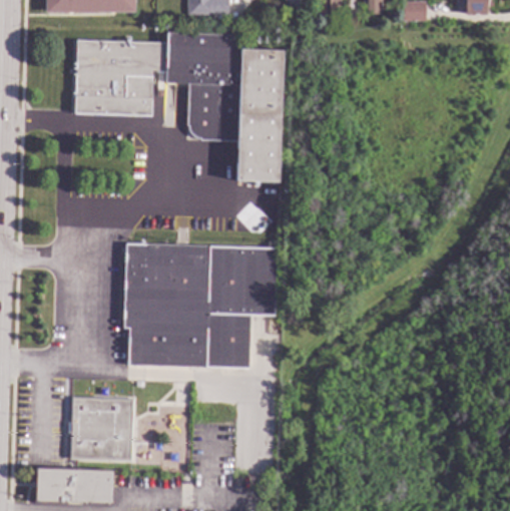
[(136,0),(136,11),(47,12),(47,0),(136,0)]
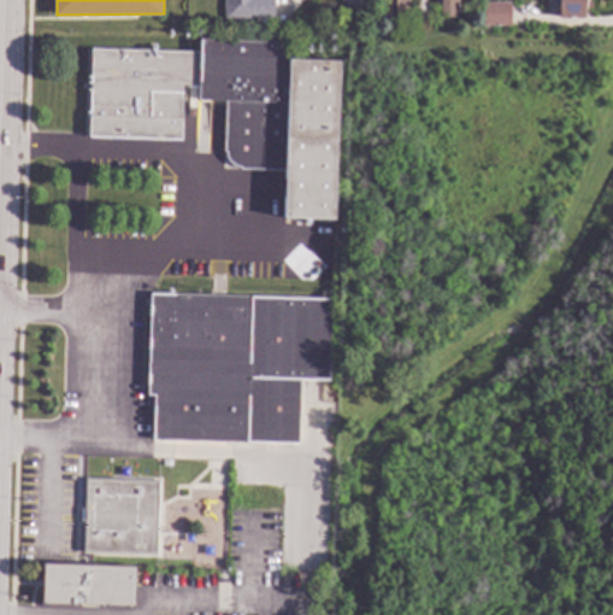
[(275,0),(276,16),(227,17),(227,0),(275,0)]
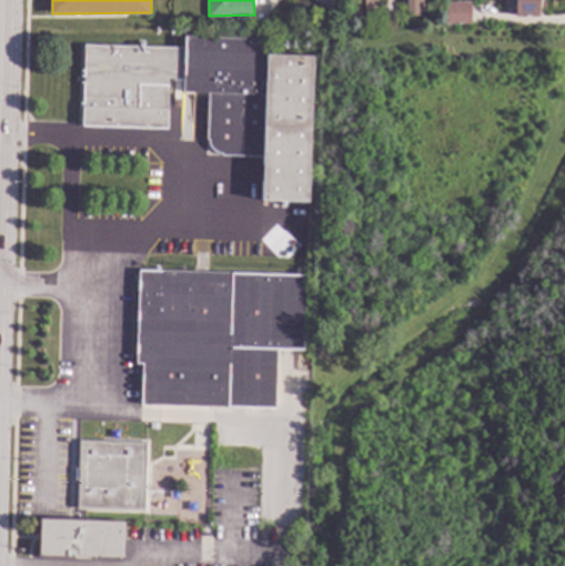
[(423,0),(424,13),(409,13),(407,0),(379,0),(380,14),(352,16),(352,0),(423,0)]
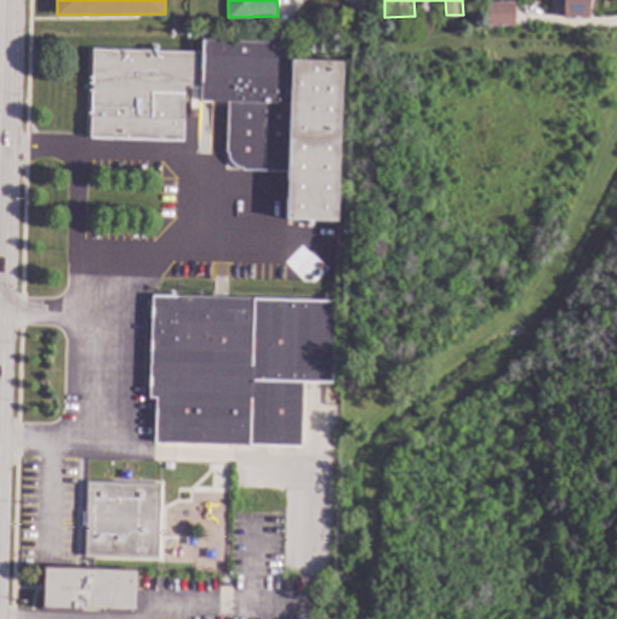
[(590,0),(590,17),(564,17),(564,0),(590,0)]
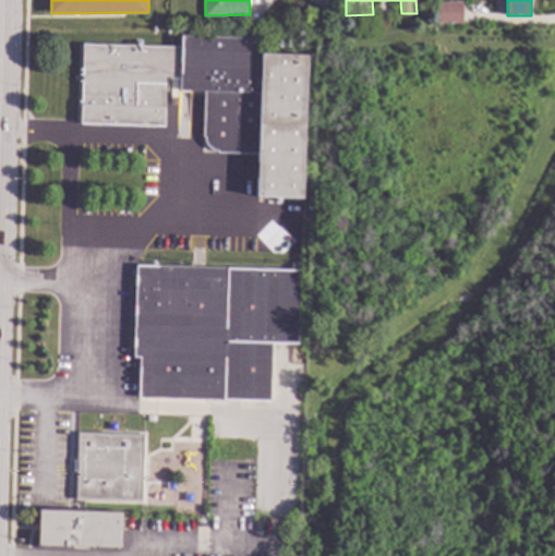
[(465,22),(439,21),(441,1),(465,1),(465,22)]
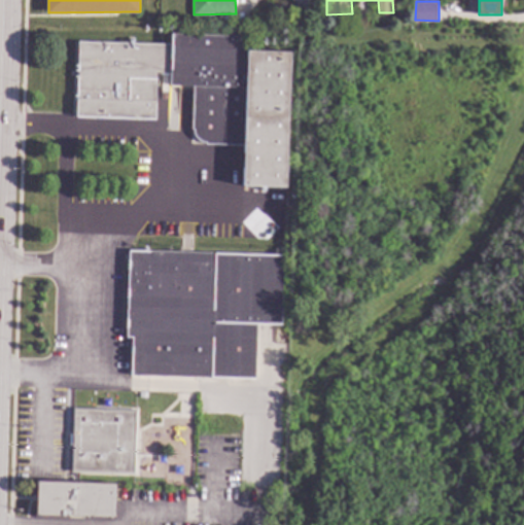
[(249,35),(248,49),(291,50),(286,185),(243,184),(245,144),(207,142),(207,140),(203,140),(200,138),(196,132),(196,128),(194,128),(195,84),(171,83),(172,72),(158,71),(156,117),(77,115),(80,39),(173,42),(173,32),(249,35)]
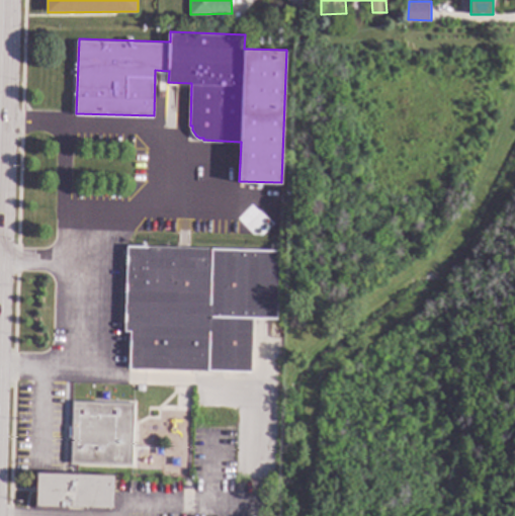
[(212,248),(280,250),(278,318),(254,318),(253,370),(129,368),(130,330),(124,330),(126,244),(212,246),(212,248)]
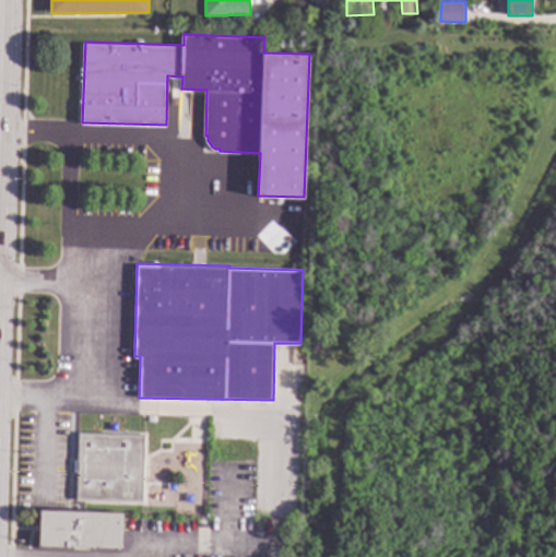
[(205,425),(205,439),(190,438),(191,424),(205,425)]
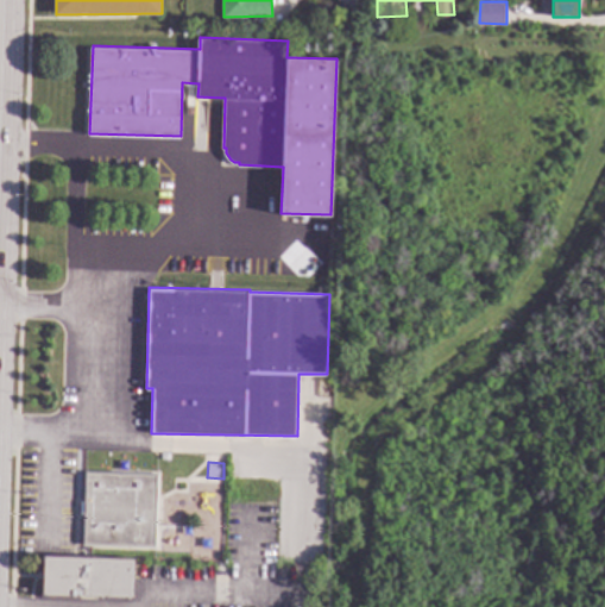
[(159,471),(157,546),(83,544),(84,514),(81,514),(82,500),(84,500),(86,469),(159,471)]
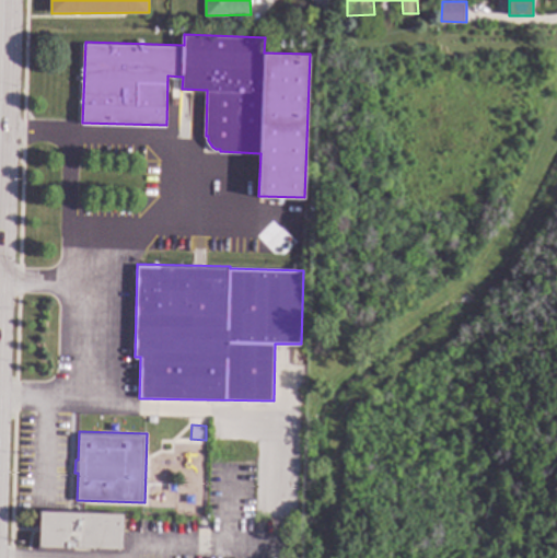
[(125,513),(124,550),(117,550),(117,548),(100,548),(100,549),(93,549),(93,548),(46,546),(46,548),(39,548),(39,544),(41,544),(41,514),(41,510),(125,513)]
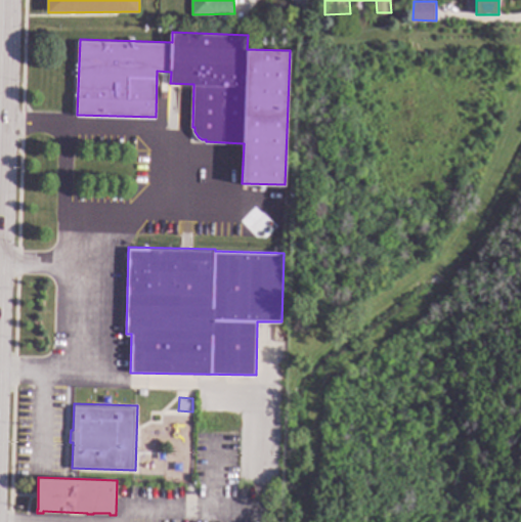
All buildings are outlined.
